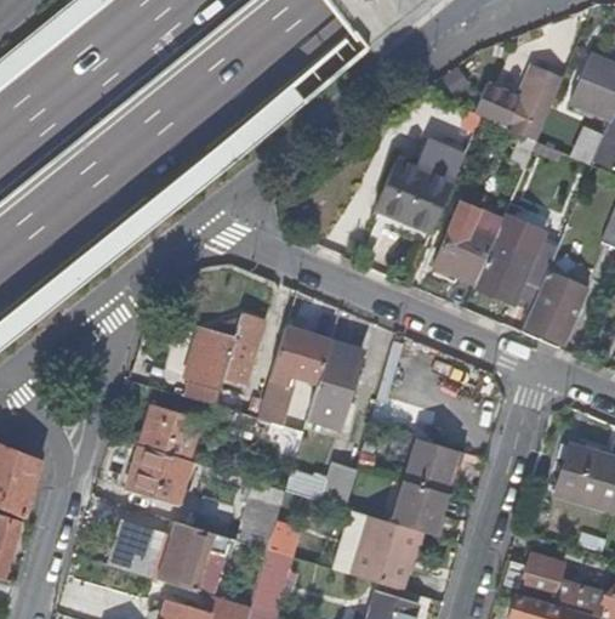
[(568,102),(611,121),(614,115),(614,66),(588,55),(568,102)]
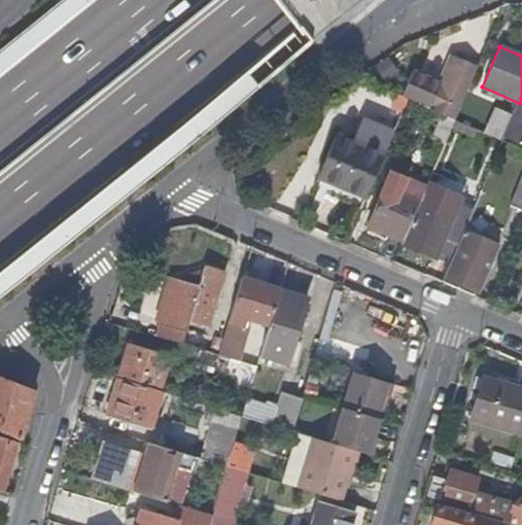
[(415,102),(454,119),(480,61),(449,48),(438,75),(428,71),(415,102)]
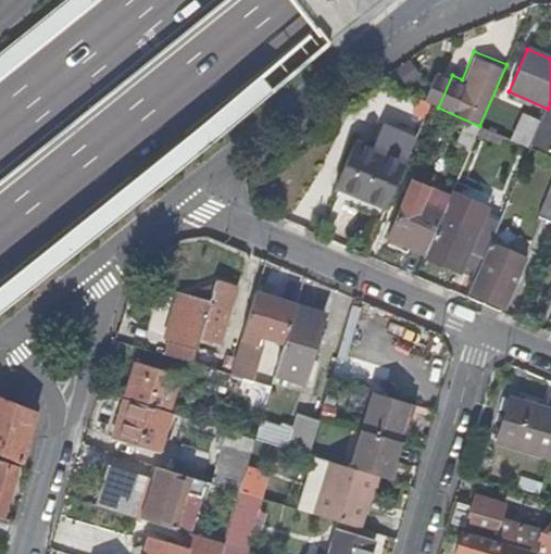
[(550,113),(549,112),(536,143),(550,150),(550,113)]
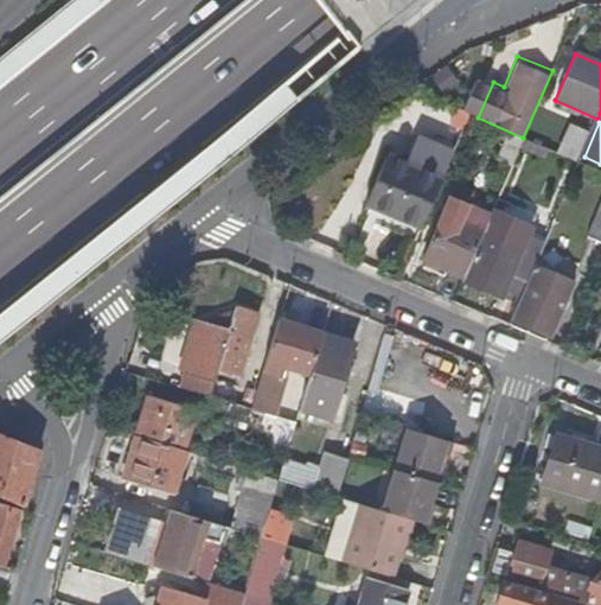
[(404,159),(443,176),(453,155),(413,138),(404,159)]
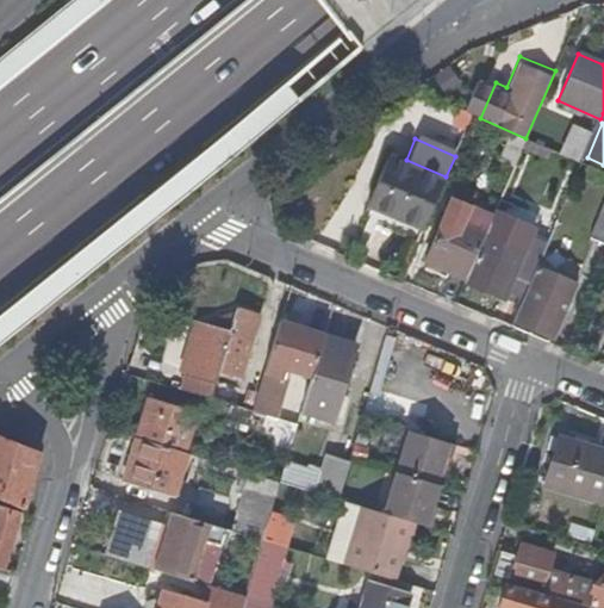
[(549,148),(525,138),(522,148),(546,157),(549,148)]
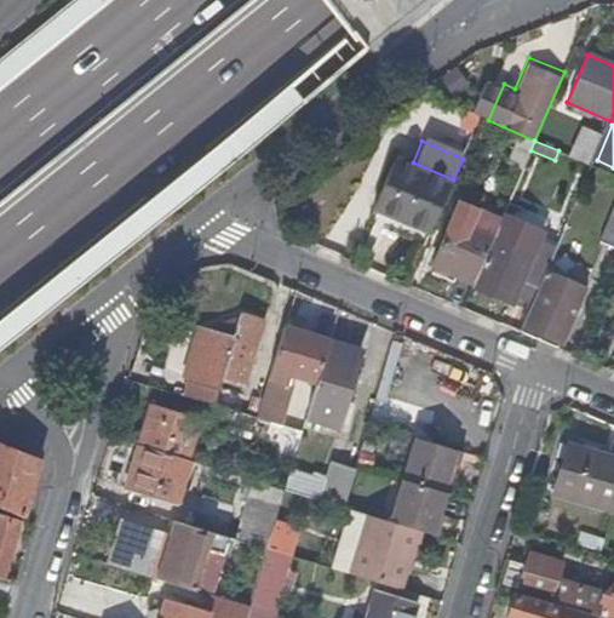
[(396,155),(376,206),(431,230),(453,179),(413,162),(396,155)]
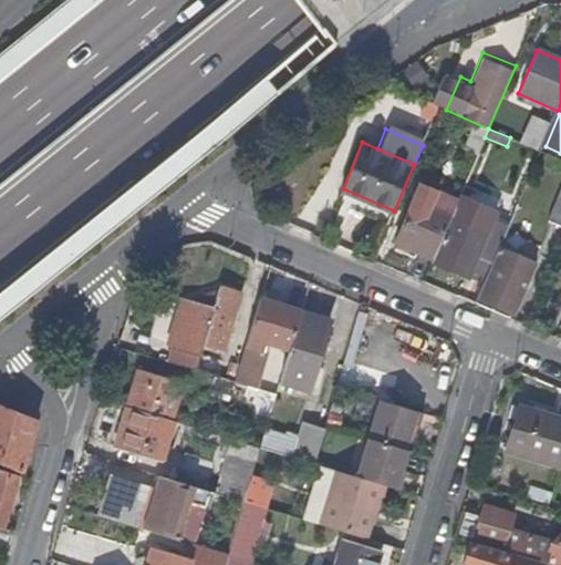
[(449,219),(452,215),(414,198),(395,242),(434,258),(449,219)]
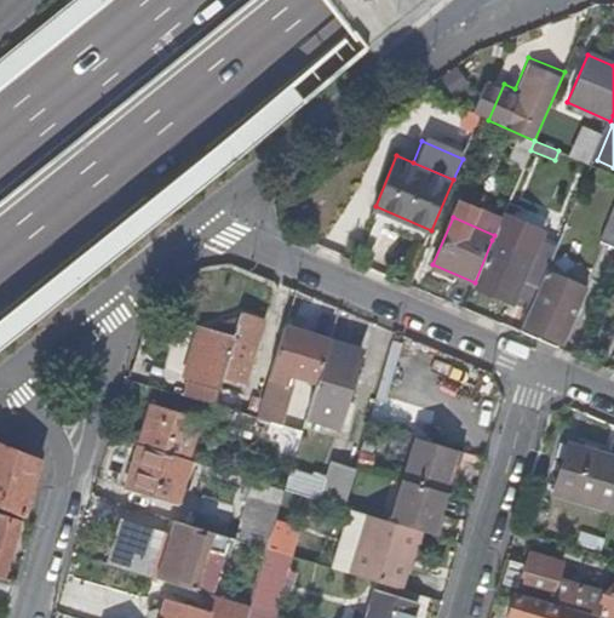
[(613,218),(602,246),(613,250),(613,218)]
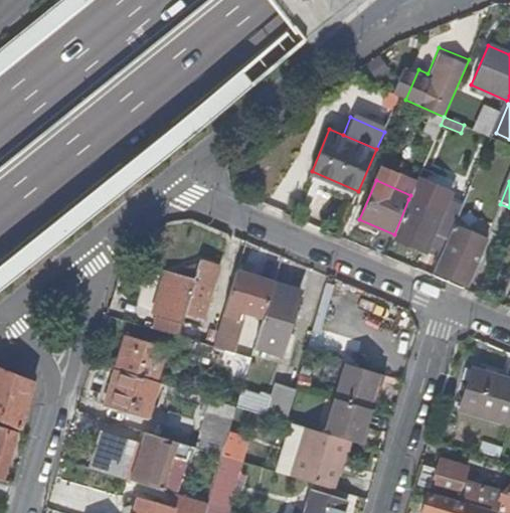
[(394,234),(393,237),(426,250),(434,232),(449,238),(453,229),(463,204),(449,198),(442,213),(408,199),(394,234)]
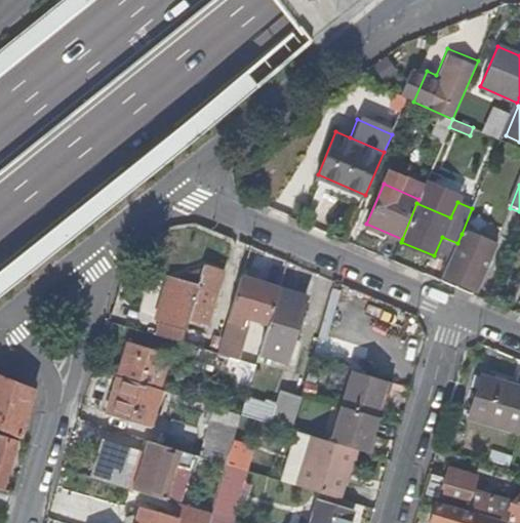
[(449,263),(443,276),(477,289),(496,244),(479,237),(477,241),(462,234),(457,243),(449,263)]
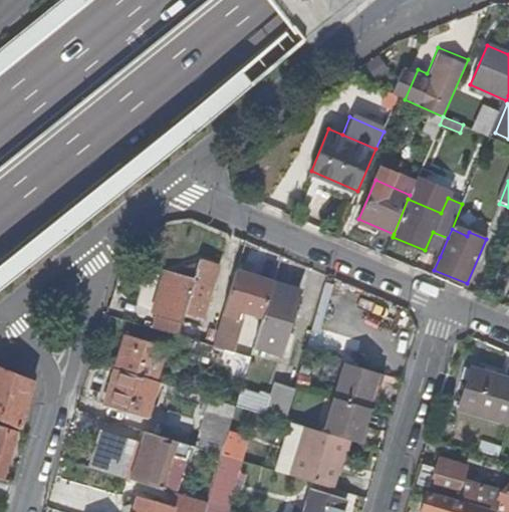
[(433,232),(425,250),(440,257),(448,238),(433,232)]
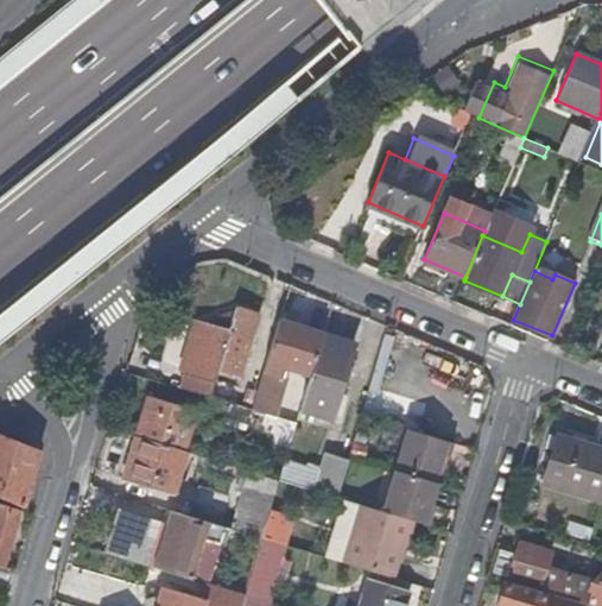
[(228,335),(219,368),(240,376),(259,314),(236,307),(230,328),(228,335)]
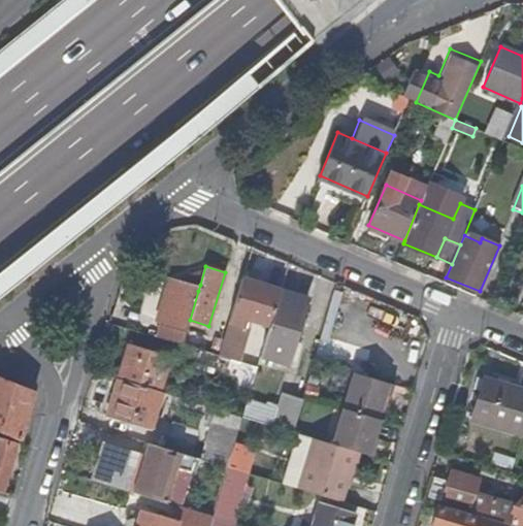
[(153,319),(161,322),(174,277),(166,274),(153,319)]
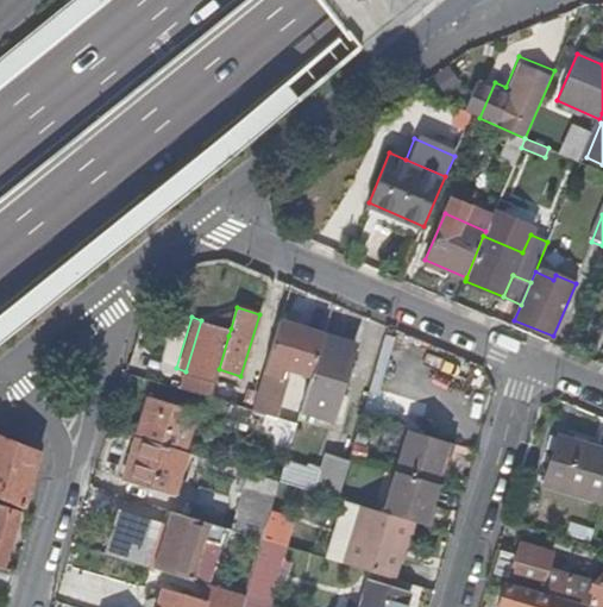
[(186,371),(215,380),(219,369),(228,336),(231,329),(201,320),(186,371)]
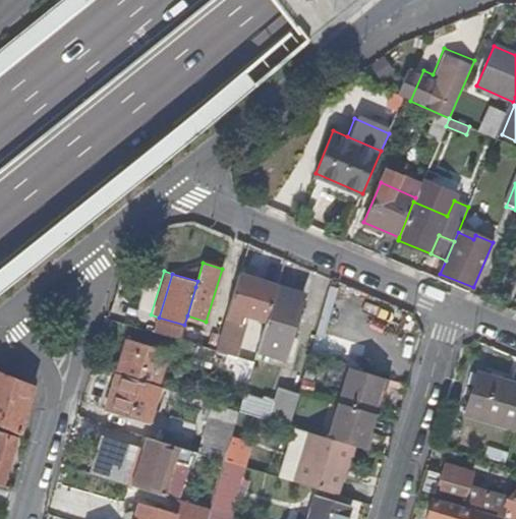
[(230,356),(254,363),(258,352),(260,344),(236,338),(243,316),(266,324),(276,287),(240,276),(222,337),(217,352),(230,356)]
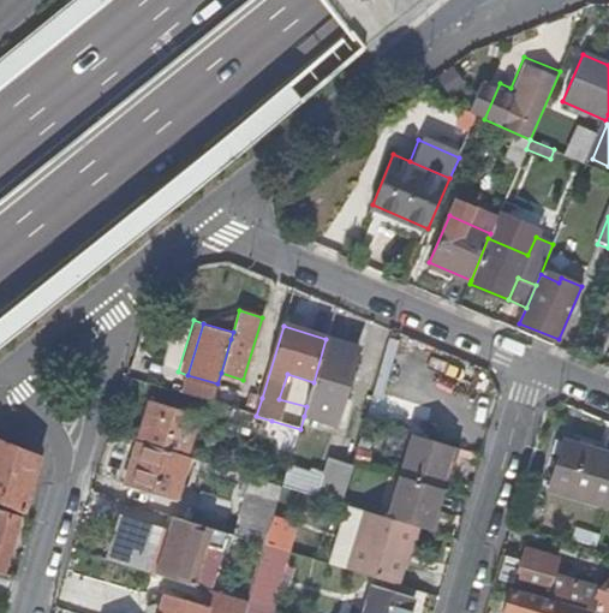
[(306,406),(304,416),(335,426),(358,346),(327,337),(326,339),(314,382),(306,406)]
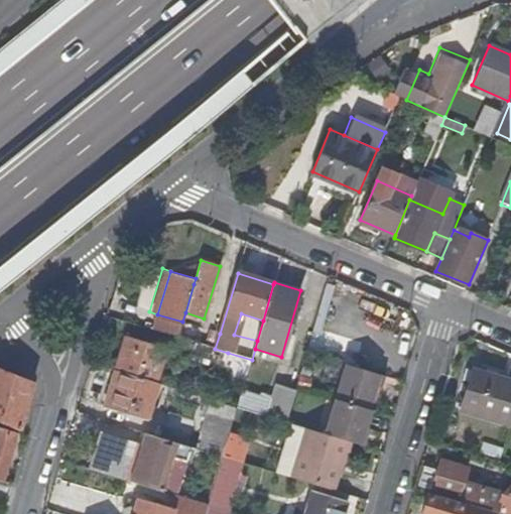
[(153,330),(177,337),(182,322),(157,314),(153,330)]
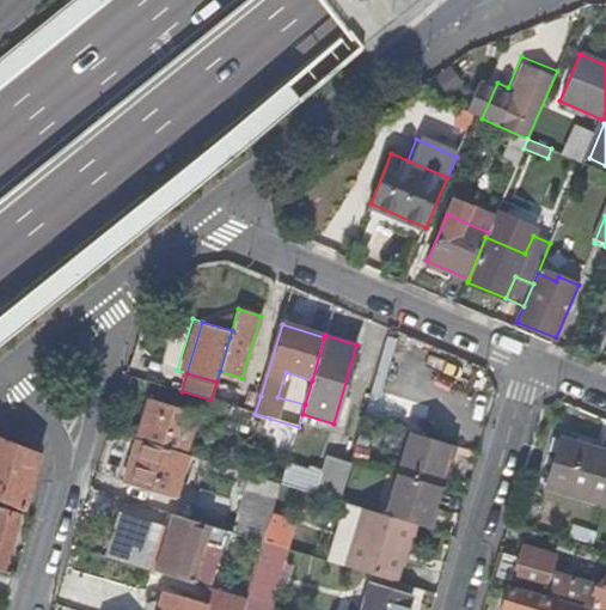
[(261,396),(216,382),(210,400),(222,403),(255,414),(261,396)]
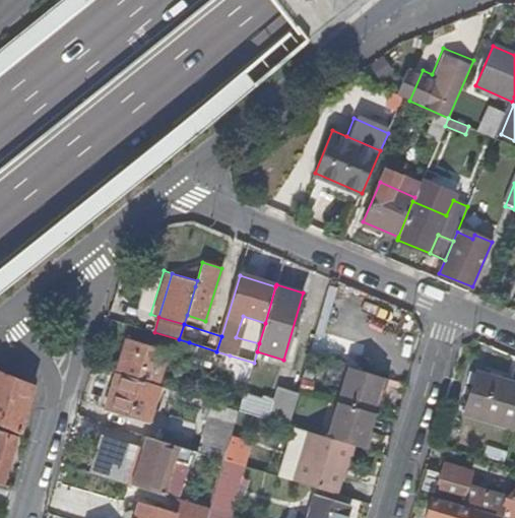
[(129,341),(119,374),(121,374),(161,386),(170,353),(129,341)]
